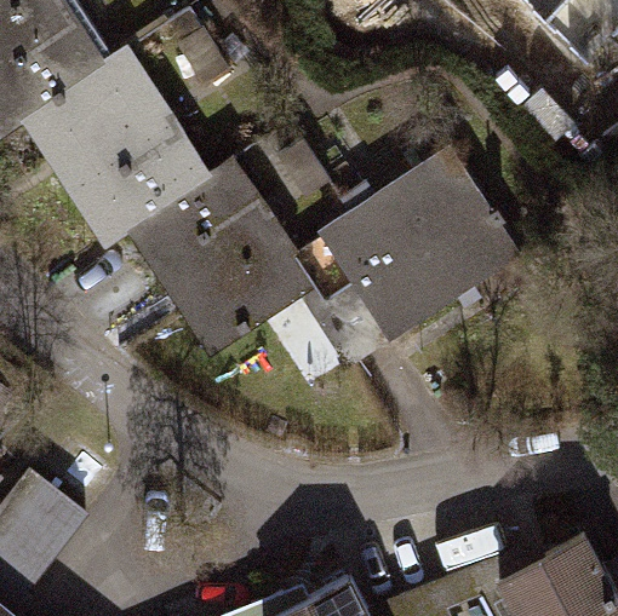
[(0,138),(23,127),(103,248),(130,235),(206,355),(301,295),(314,286),(234,149),(211,165),(127,45),(109,57),(67,0),(0,0),(0,138)]
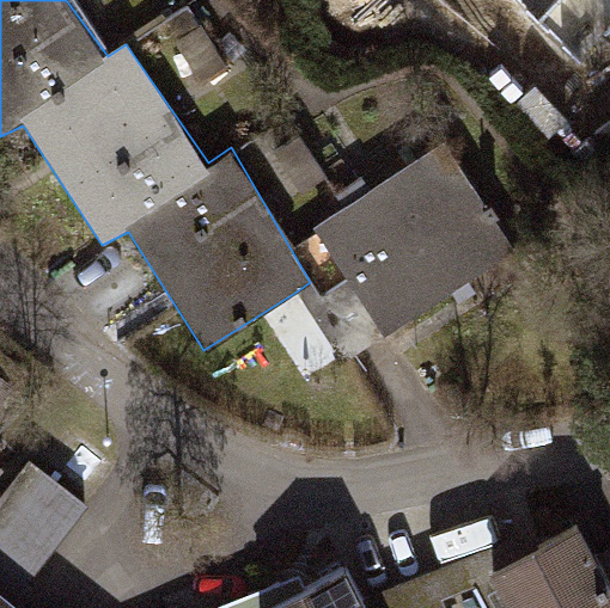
[(609,34),(609,0),(504,0),(577,69),(609,34)]
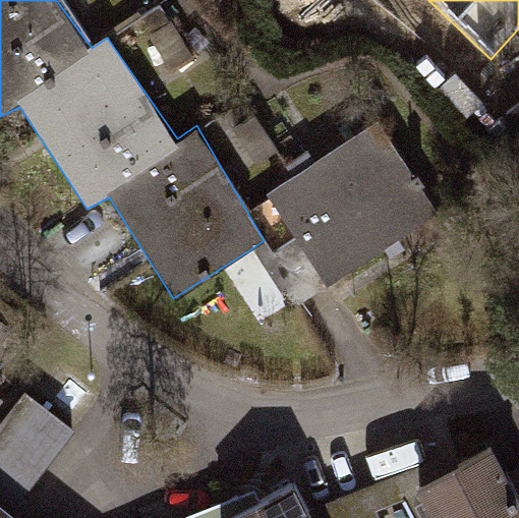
[(383,118),(269,191),(299,239),(275,253),(264,240),(252,248),(289,305),(324,278),(329,286),(446,219),(383,118)]
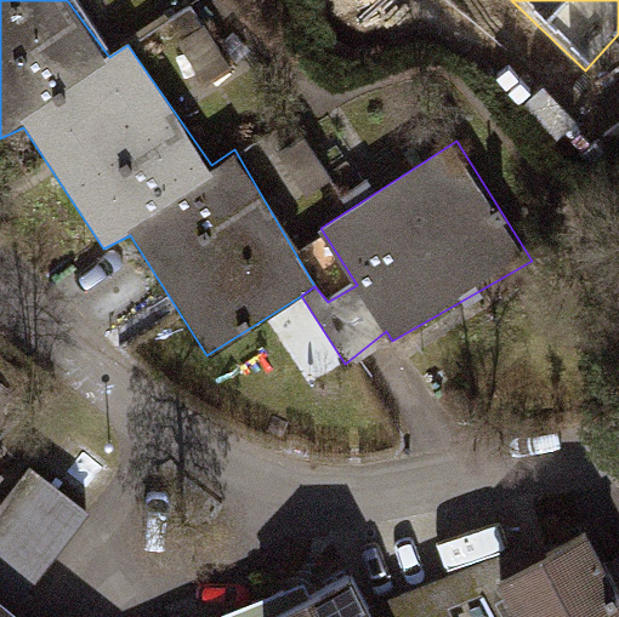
[(0,411),(10,398),(0,390),(0,411)]
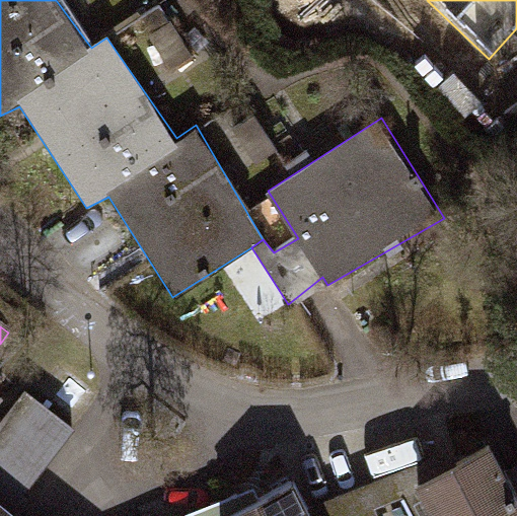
[(29,393),(0,430),(0,476),(27,499),(79,432),(29,393)]
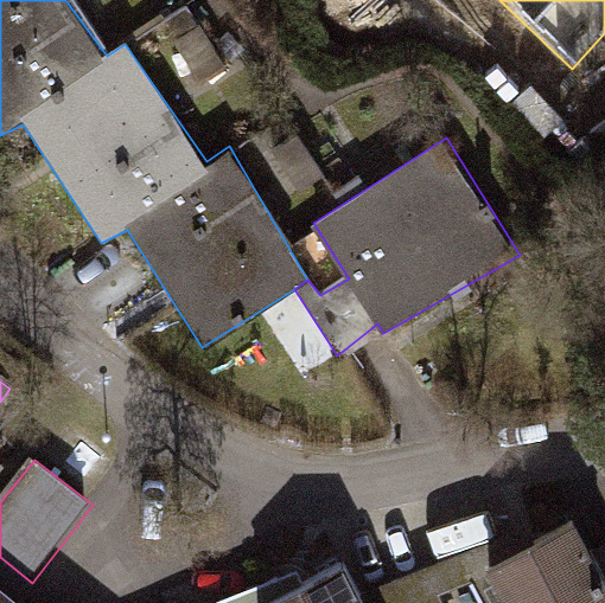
[(604,602),(604,595),(570,523),(490,562),(510,602),(604,602)]
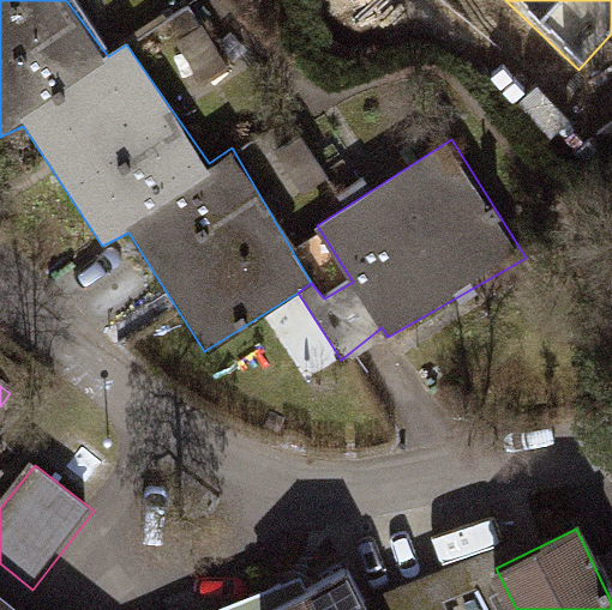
[(363,609),(342,573),(271,609),(363,609)]
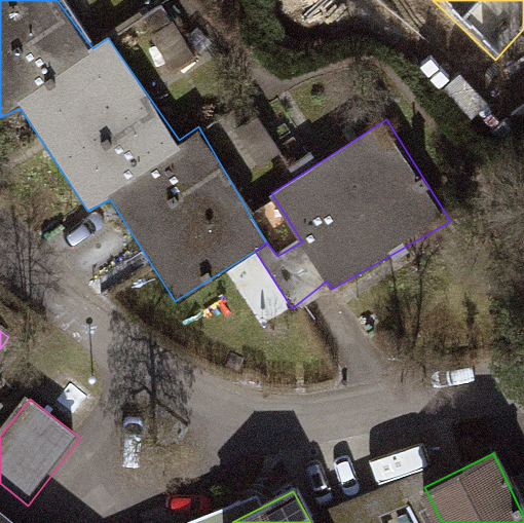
[(11,522),(0,514),(0,522),(11,522)]
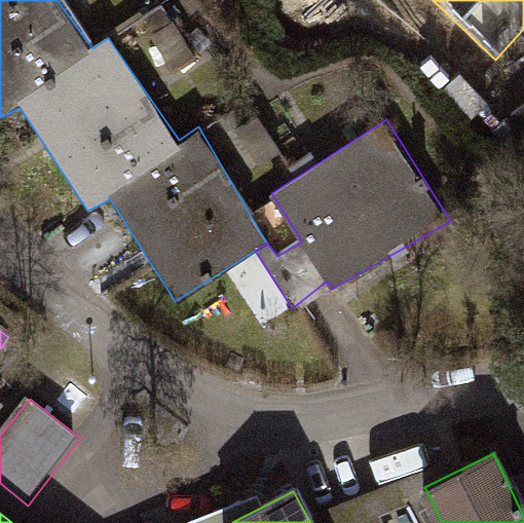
All buildings are outlined.
